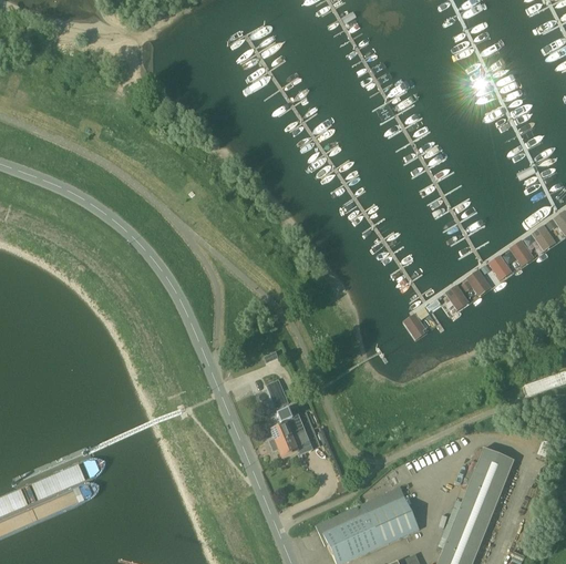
[(558,239),(565,235),(565,208),(546,222),(558,239)]
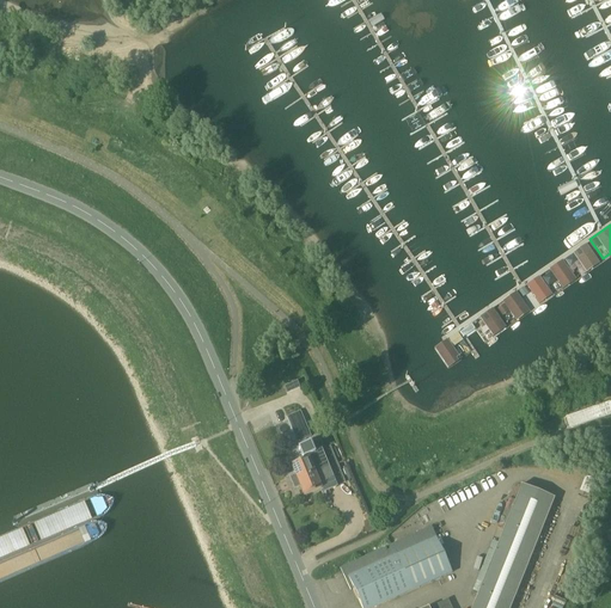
[(580,275),(603,258),(590,239),(567,255),(580,275)]
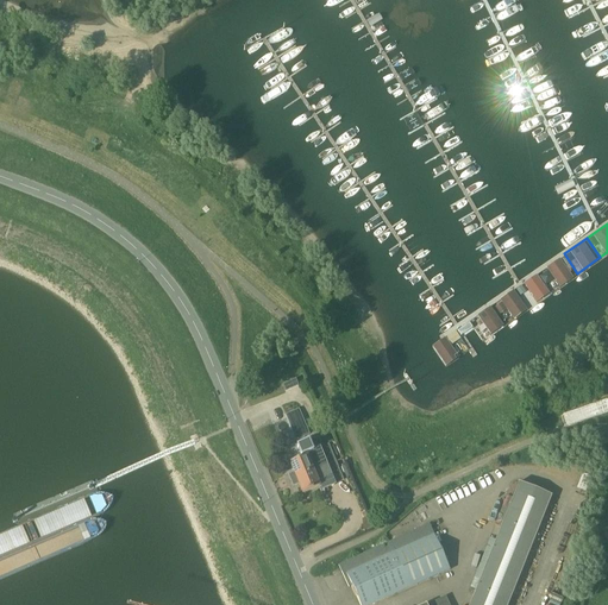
[(553,289),(577,273),(564,253),(540,270),(553,289)]
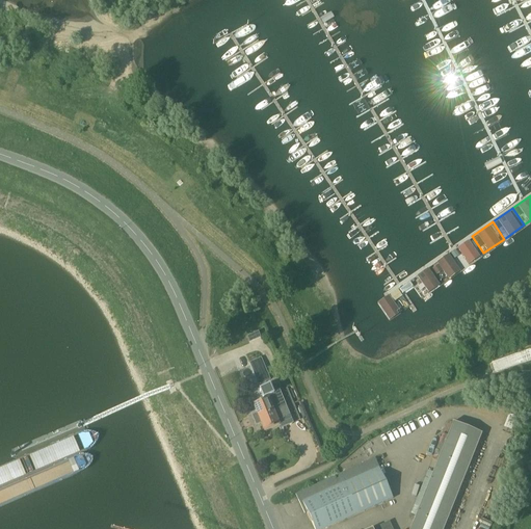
[(462,267),(483,253),(472,236),(451,250),(462,267)]
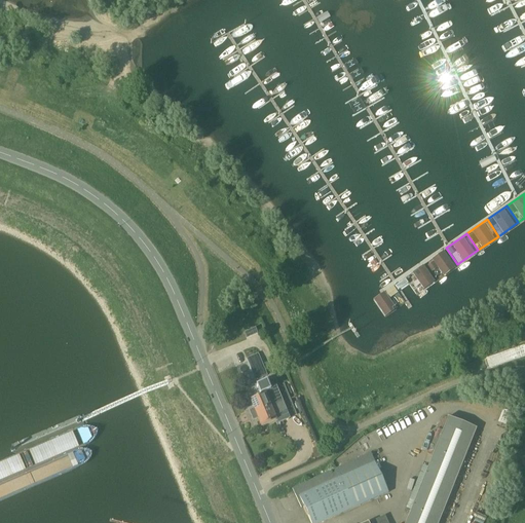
[(437,278),(457,264),(446,248),(425,261),(437,278)]
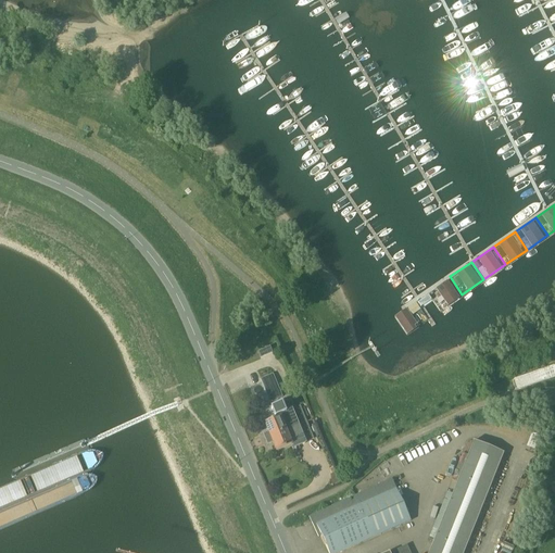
[(442,309),(462,294),(450,276),(430,290),(442,309)]
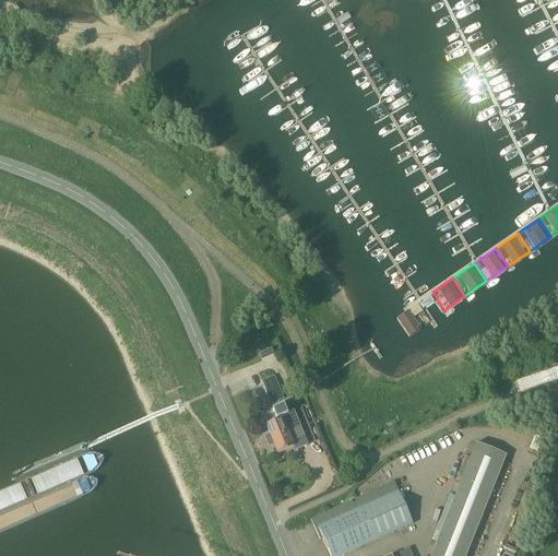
[(432,318),(444,310),(432,292),(420,299),(432,318)]
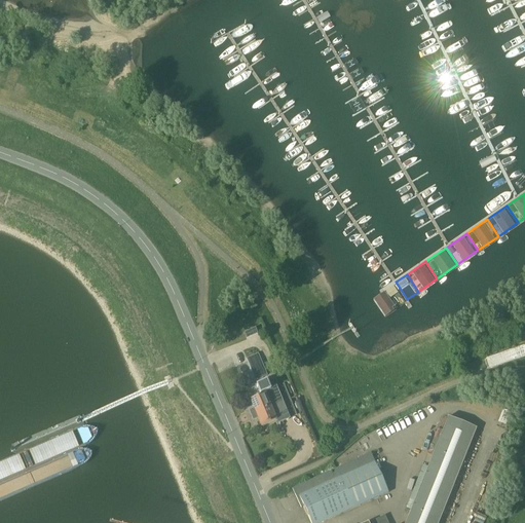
[(387,312),(407,299),(396,282),(376,296),(387,312)]
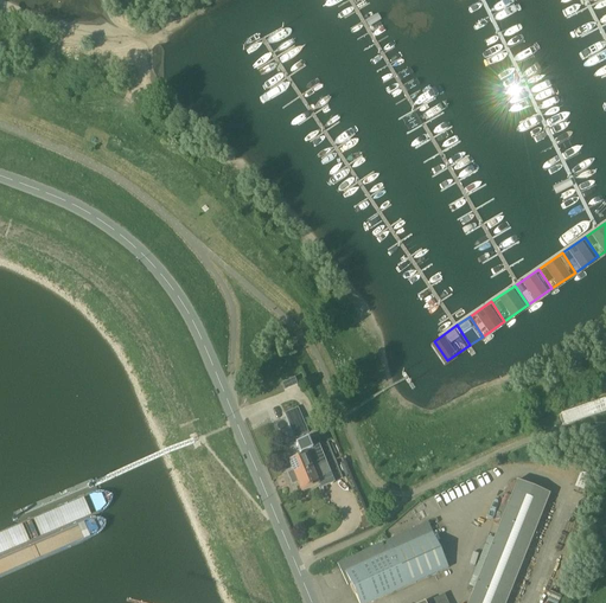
[(285,387),(298,382),(294,376),(282,382),(285,387)]
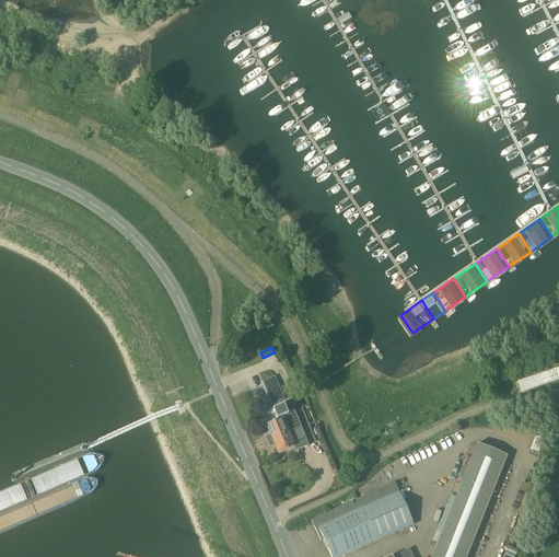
[(268,391),(280,385),(276,373),(264,379),(268,391)]
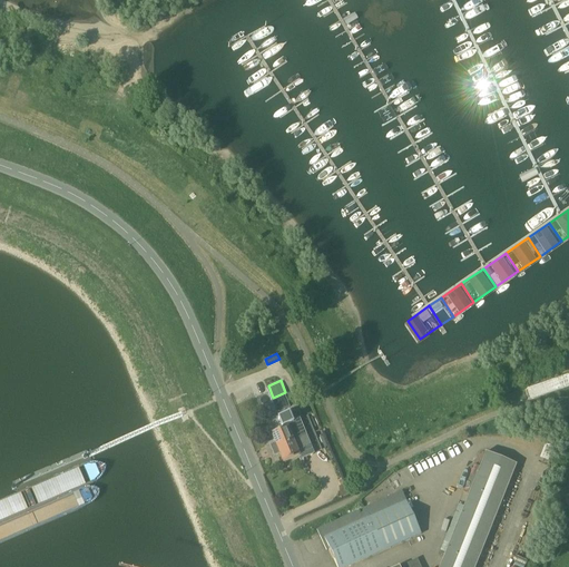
[(278,446),(294,439),(302,436),(306,433),(300,417),(294,419),(291,410),(280,414),(284,424),(285,423),(286,424),(272,431),(278,446)]
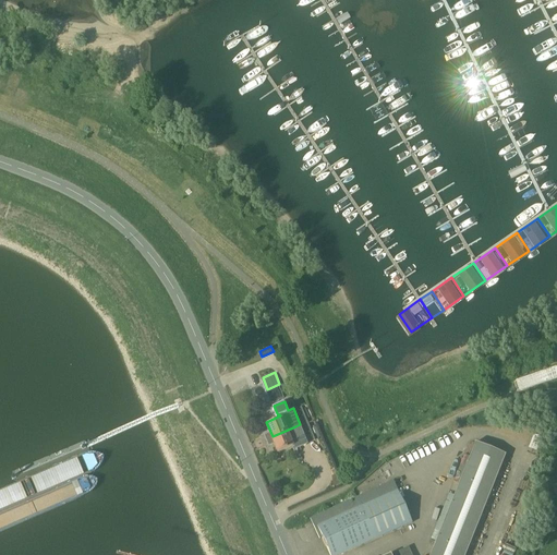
[(295,426),(288,430),(273,436),(278,450),(295,443),(297,445),(307,441),(301,424),(300,424),(295,426)]
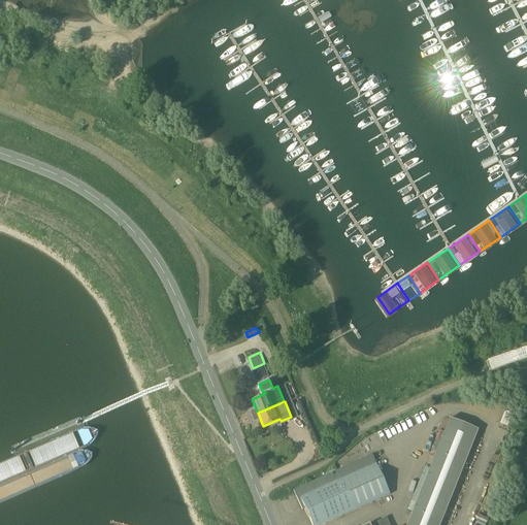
[(408,507),(414,510),(406,524),(439,524),(480,428),(451,416),(446,429),(440,427),(431,451),(436,453),(430,466),(426,464),(408,507)]
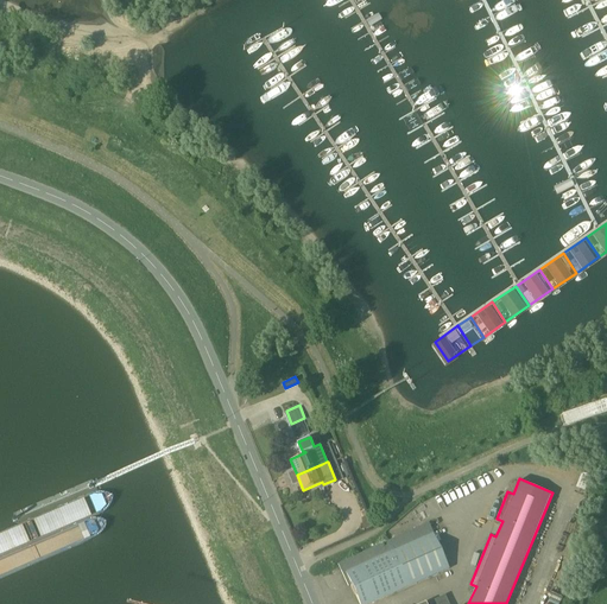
[(362,603),(366,603),(450,566),(434,531),(429,520),(339,561),(349,584),(353,583),(362,603)]
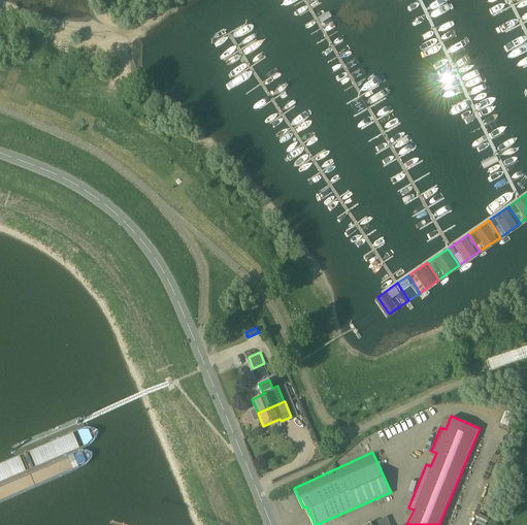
[(392,524),(387,514),(370,522),(363,524),(392,524)]
